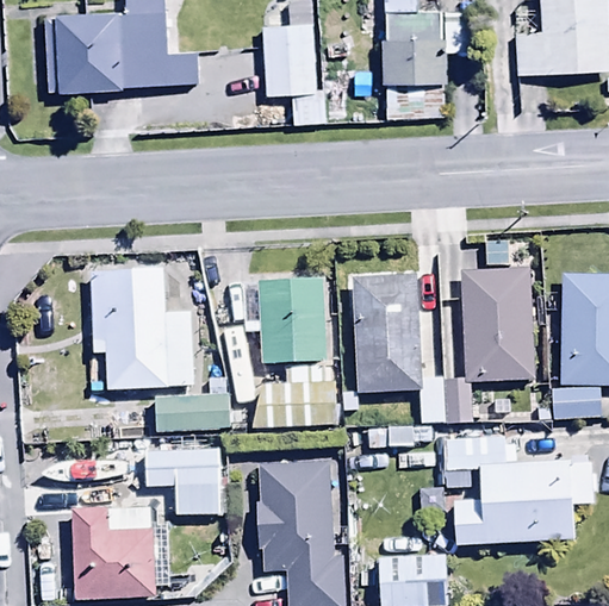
[(54,22),(56,104),(218,99),(217,58),(187,60),(186,18),(175,18),(174,0),(129,0),(130,19),(54,22)]
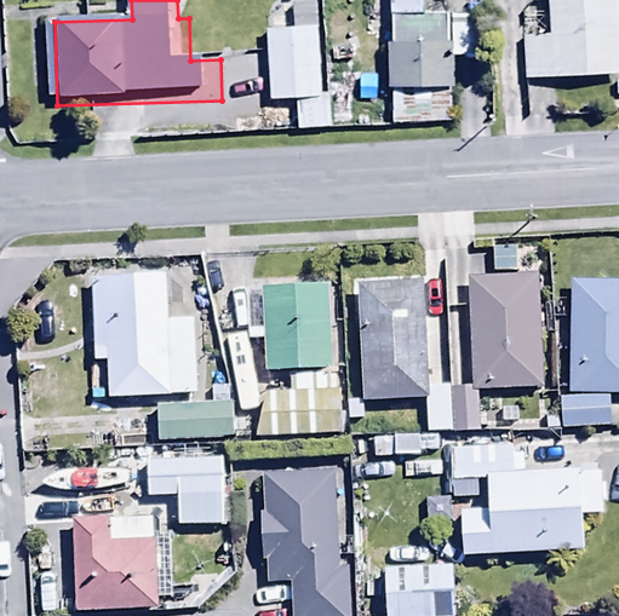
[(290,19),(269,21),(274,125),(332,121),(331,91),(321,92),(316,0),(288,0),(290,19)]
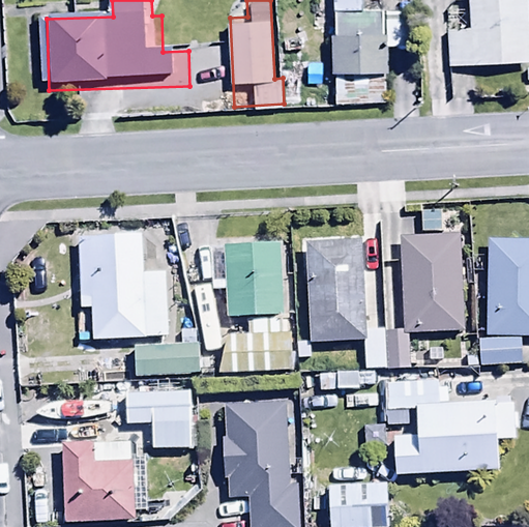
[(338,0),(338,42),(400,44),(400,0),(338,0)]
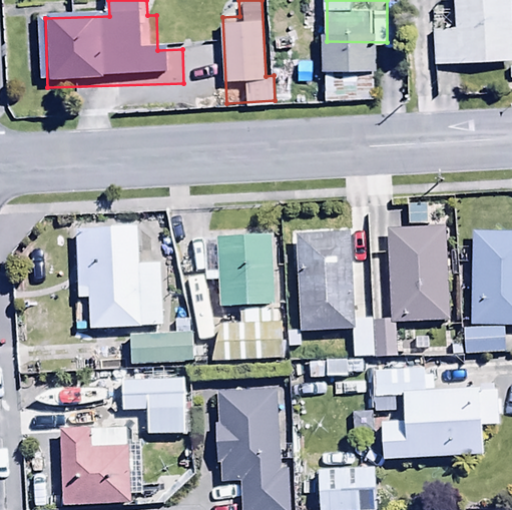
[(443,0),(450,73),(511,67),(511,0),(443,0)]
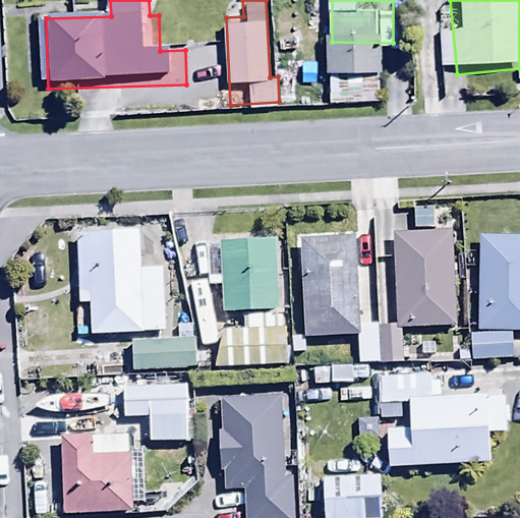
[(416,229),(394,230),(396,322),(383,322),(384,359),(405,359),(404,328),(456,326),(454,227),(435,228),(434,203),(415,203),(416,229)]
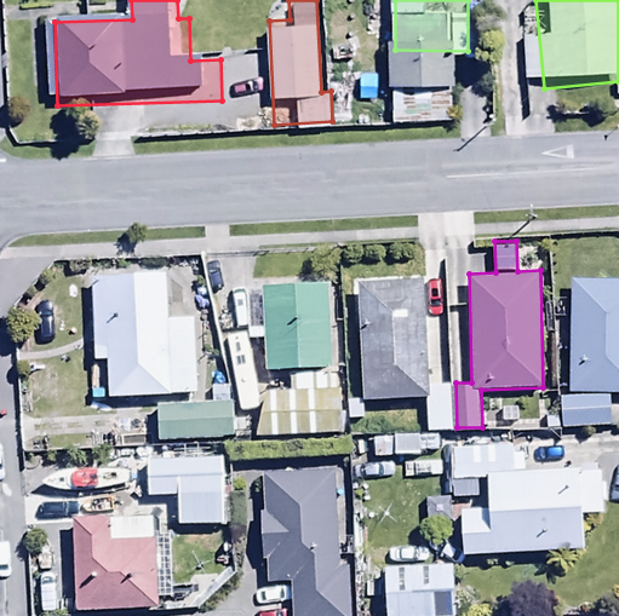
[(194,318),(167,320),(166,272),(92,274),(90,323),(91,360),(107,360),(108,393),(195,392),(194,318)]
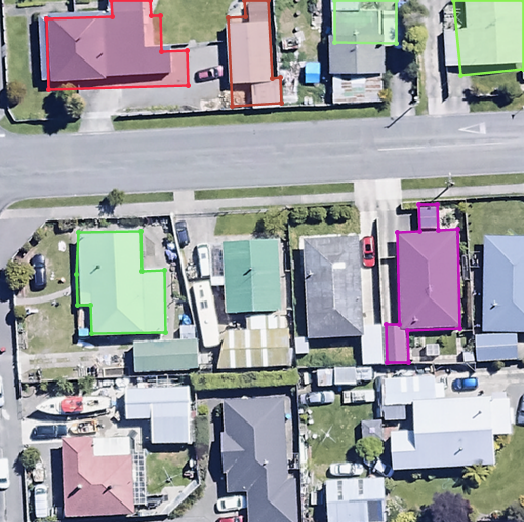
[(523,235),(487,234),(482,336),(476,336),(475,361),(514,363),(515,333),(523,333),(523,235)]
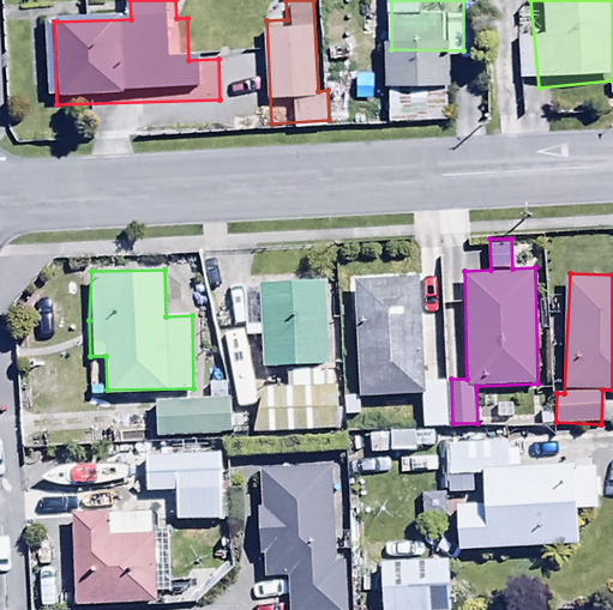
[(420,276),(355,278),(360,393),(419,391),(420,428),(449,427),(446,376),(425,378),(420,276)]
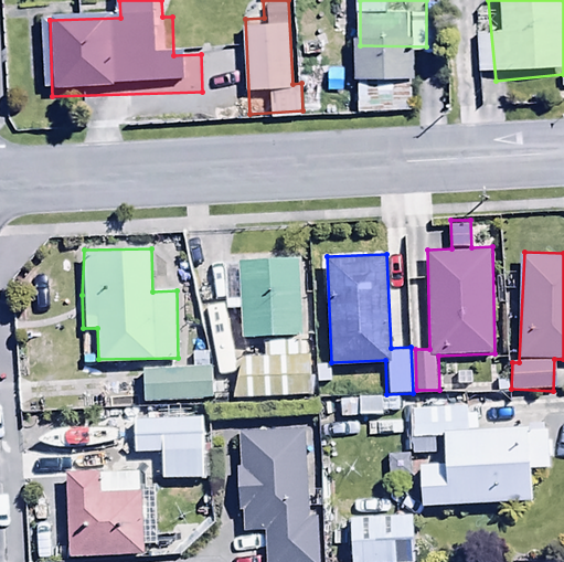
[(306,255),(238,258),(244,337),(263,336),(264,353),(284,352),(283,333),(309,332),(306,255)]
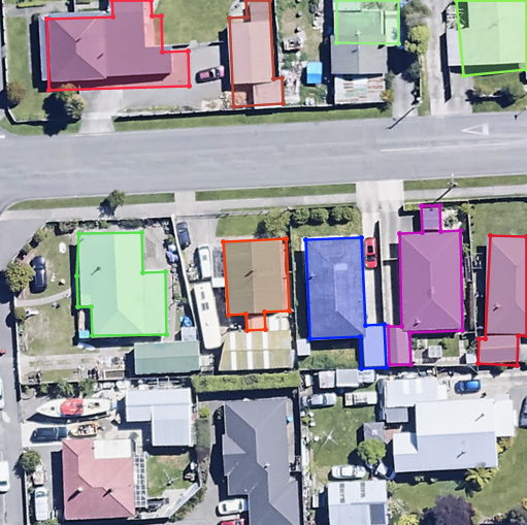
[(179,340),(135,341),(135,374),(198,373),(198,339),(195,339),(195,327),(179,327),(179,340)]
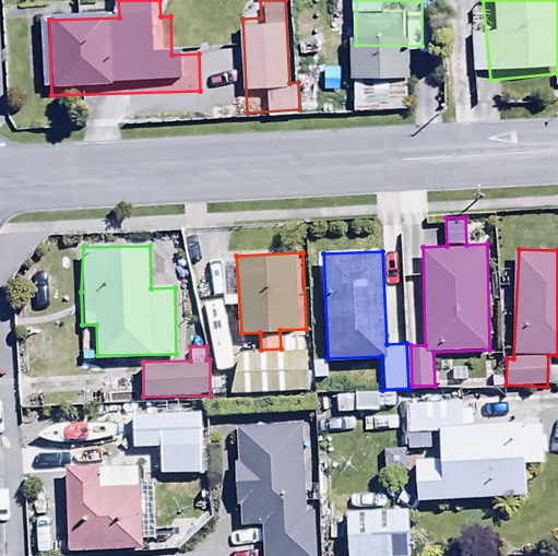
[(307,350),(239,352),(232,391),(308,390),(307,350)]
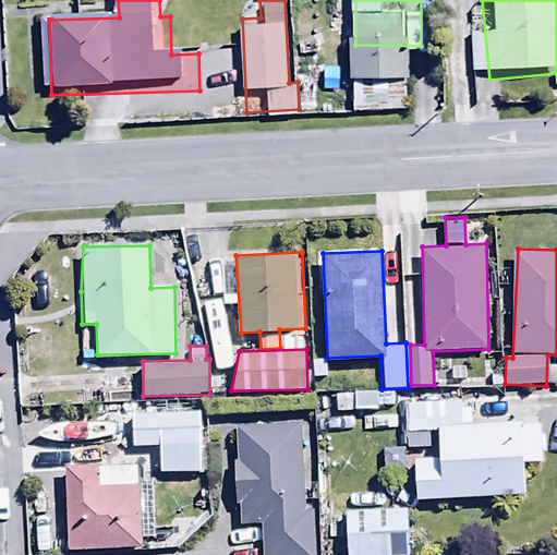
[(394,390),(337,391),(337,410),(380,409),(380,405),(394,405),(394,390)]
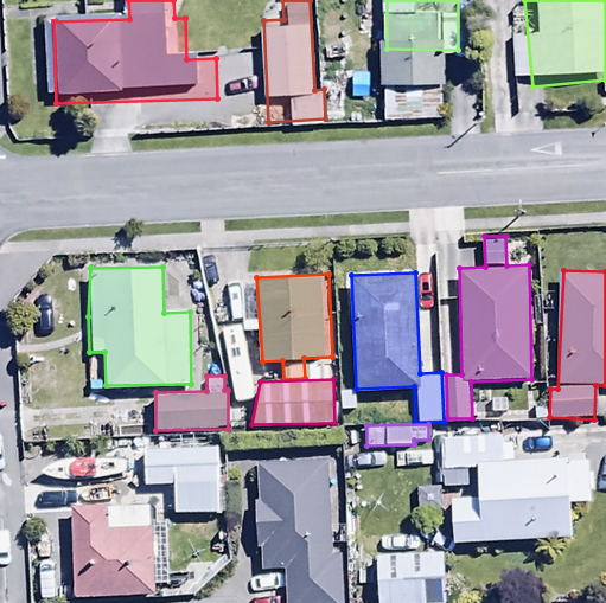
[(452,496),(453,541),(574,538),(573,504),(588,502),(587,455),(520,457),(520,441),(501,441),(501,434),(442,436),(444,486),(470,485),(470,468),(477,468),(478,495),(452,496)]
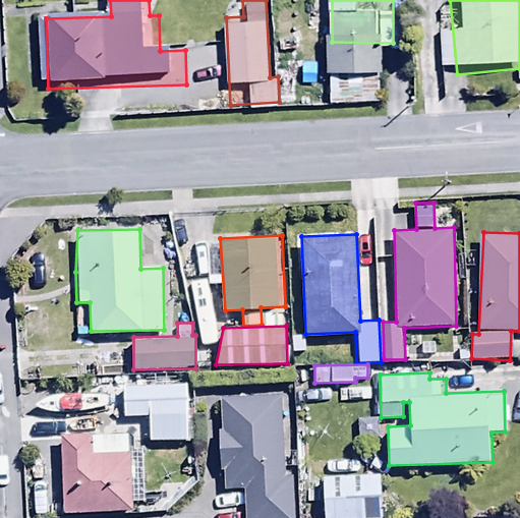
[(124,385),(125,415),(187,415),(187,384),(124,385)]
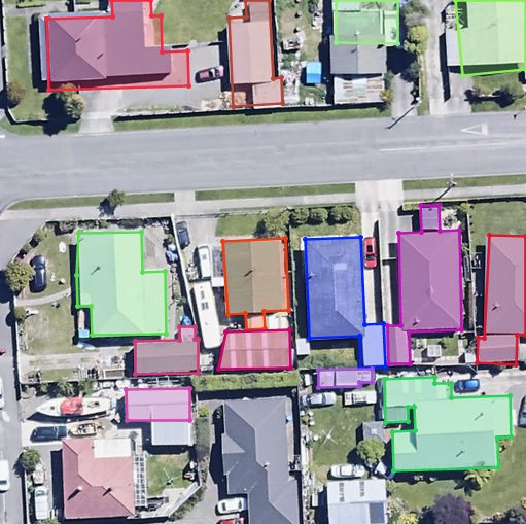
[(284,398),(224,400),(224,432),(221,432),(222,476),(226,476),(228,494),(247,494),(248,523),(299,523),(297,479),(287,480),(284,398)]
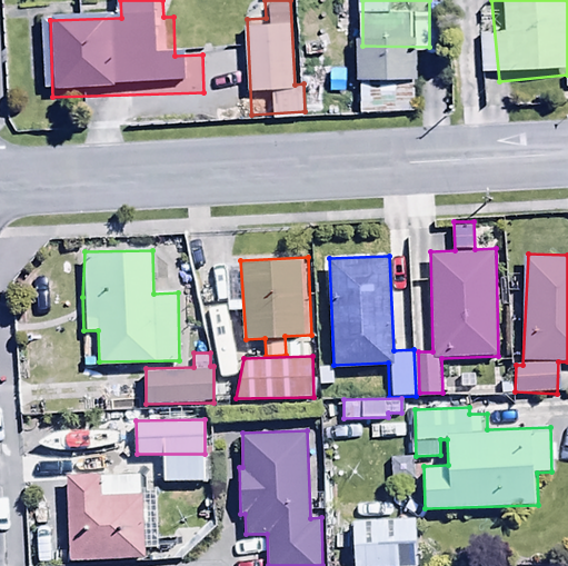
[(415,455),(390,455),(390,480),(415,480),(415,455)]
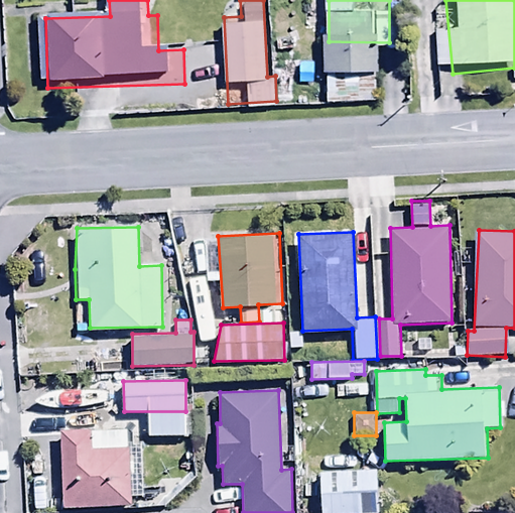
[(144,475),(144,429),(61,429),(61,507),(131,506),(131,475),(144,475)]
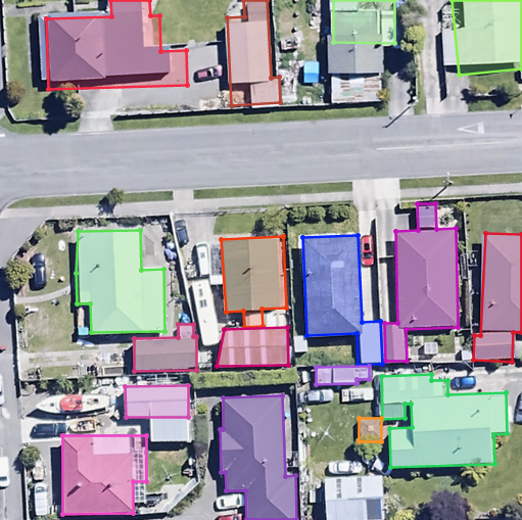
[(383,519),(382,475),(324,477),(324,519),(383,519)]
